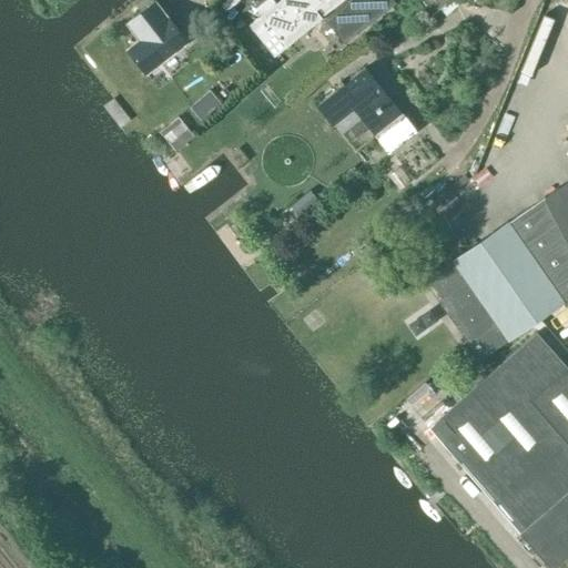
[(154,0),(131,19),(144,36),(128,49),(145,71),(189,37),(172,16),(170,17),(156,0),(154,0)]
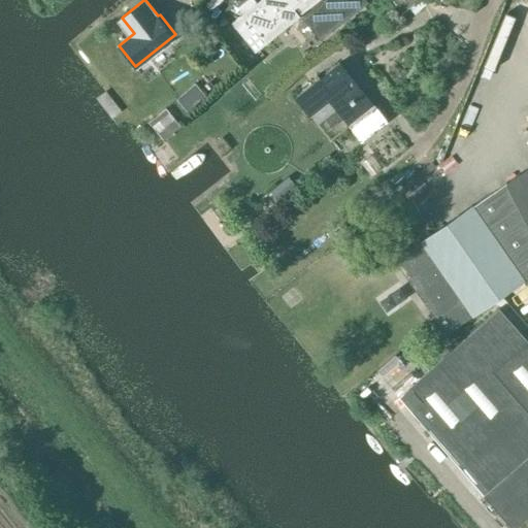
[(272,33),(298,12),(320,40),(367,2),(365,0),(262,0),(259,3),(256,0),(244,0),(237,6),(244,14),(235,22),(256,46),(257,45),(266,57),(282,45),(272,33)]
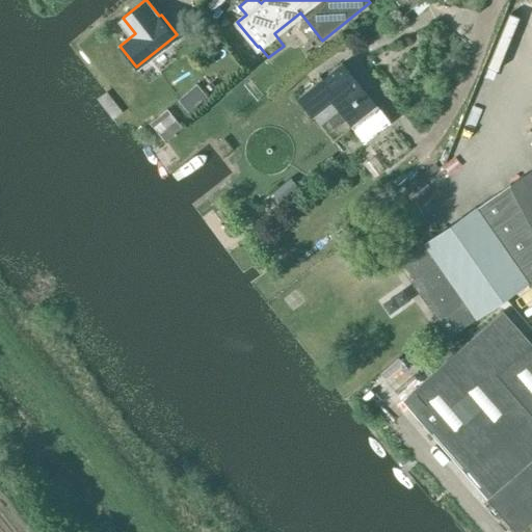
[(393,0),(405,14),(420,0),(393,0)]
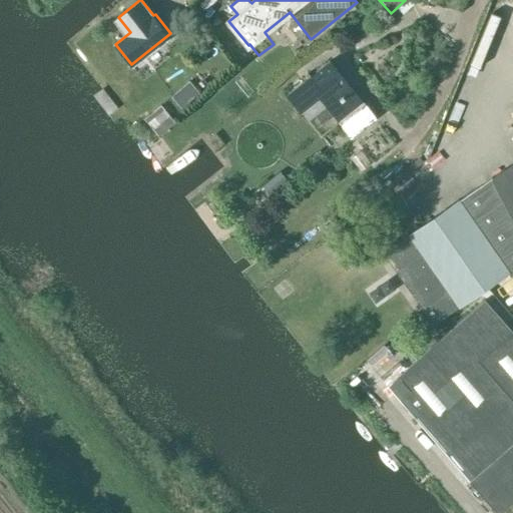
[(323,94),(355,133),(375,118),(364,104),(330,60),(287,94),(301,111),(323,94)]
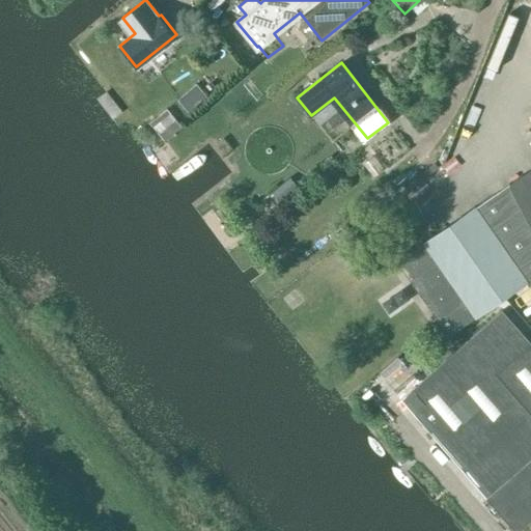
[(196,84),(177,101),(187,111),(205,95),(196,84)]
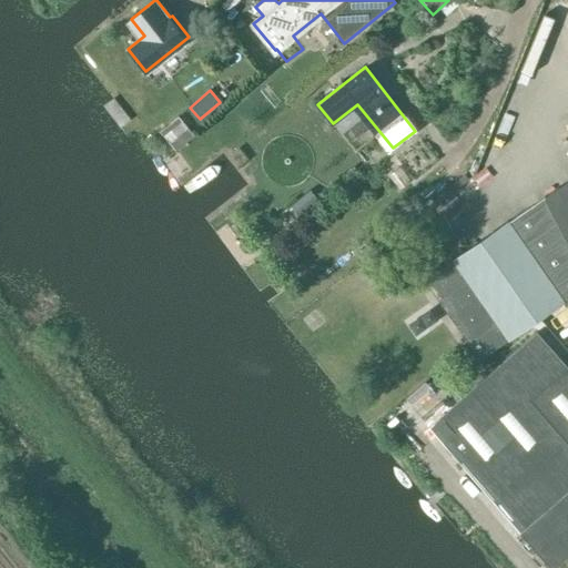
[(174,151),(193,137),(179,117),(160,132),(174,151)]
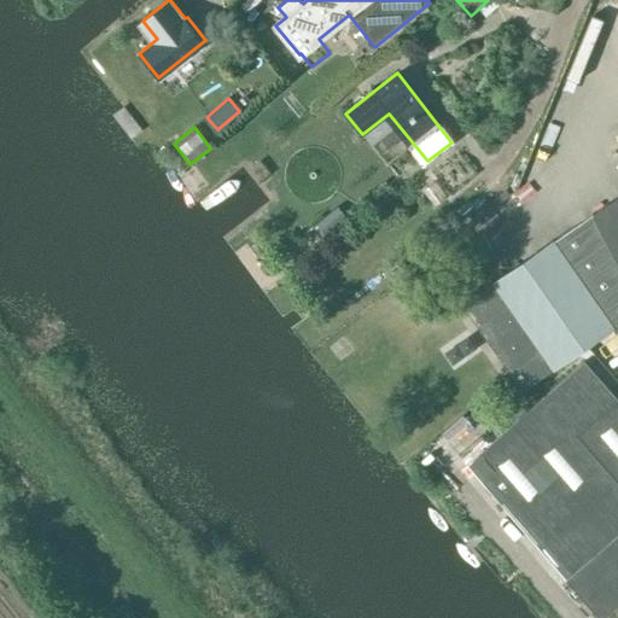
[(461,304),(522,391),(612,328),(616,332),(617,330),(617,194),(553,242),(552,240),(461,304)]
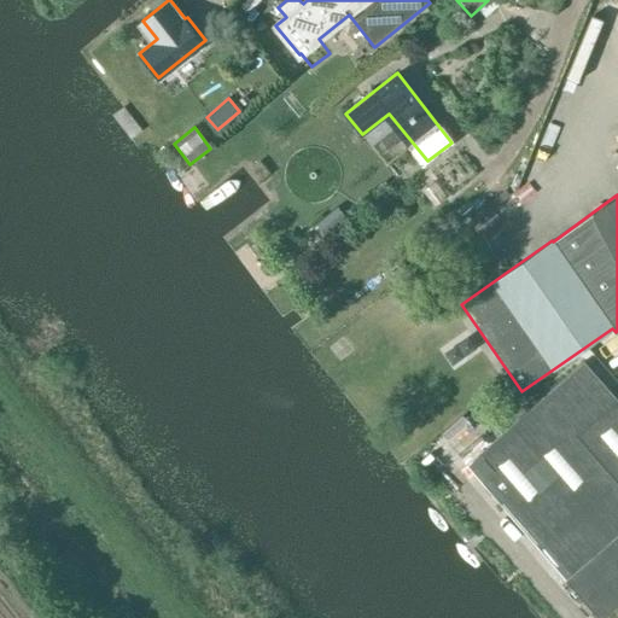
[(349,222),(338,208),(321,221),(332,235),(349,222)]
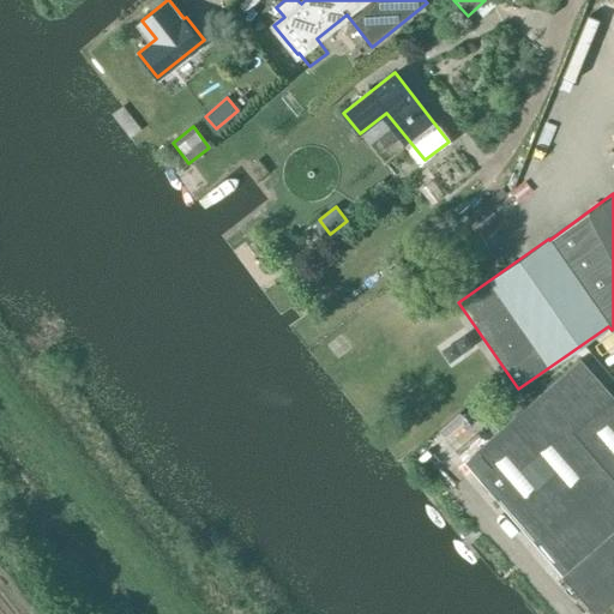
[(613,383),(613,333),(591,350),(613,383)]
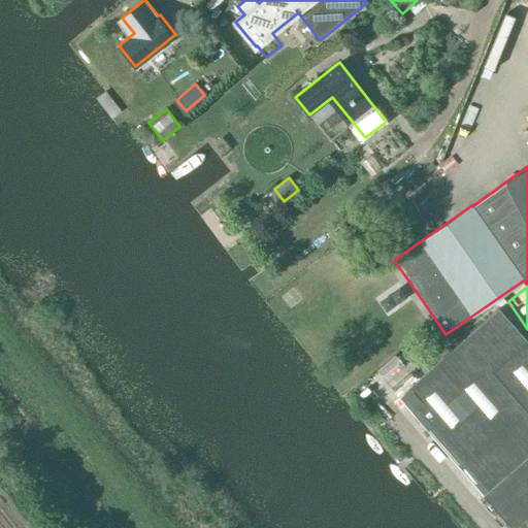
[(512,527),(513,527),(527,515),(527,339),(527,340),(499,308),(398,396),(512,527)]
